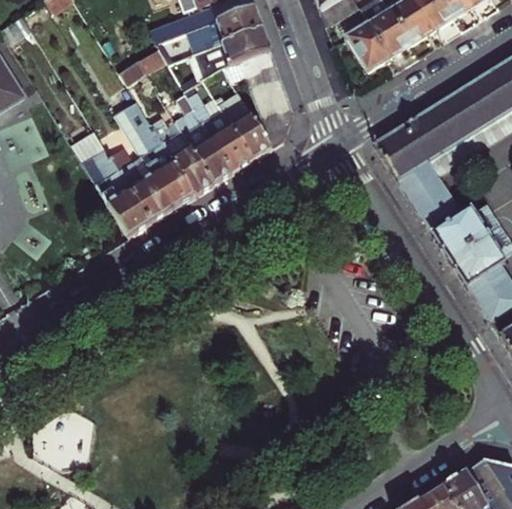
[(44,0),(53,13),(74,0),(44,0)]
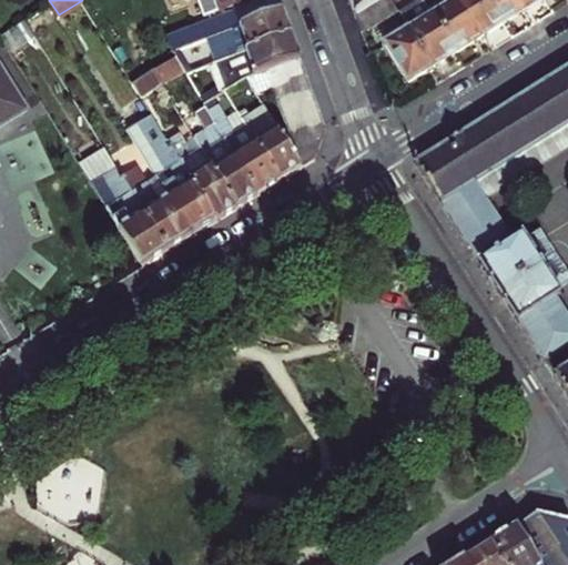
[(175,49),(205,37),(283,6),(280,0),(243,0),(232,4),(231,0),(204,10),(208,19),(170,34),(175,49)]
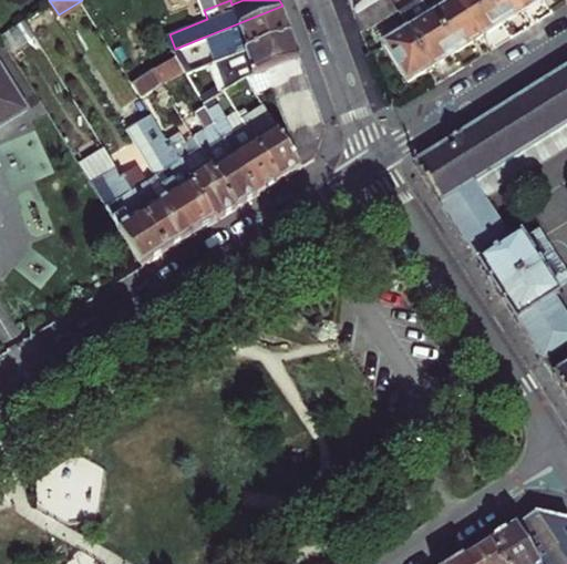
[(230,0),(199,0),(204,10),(230,0)]
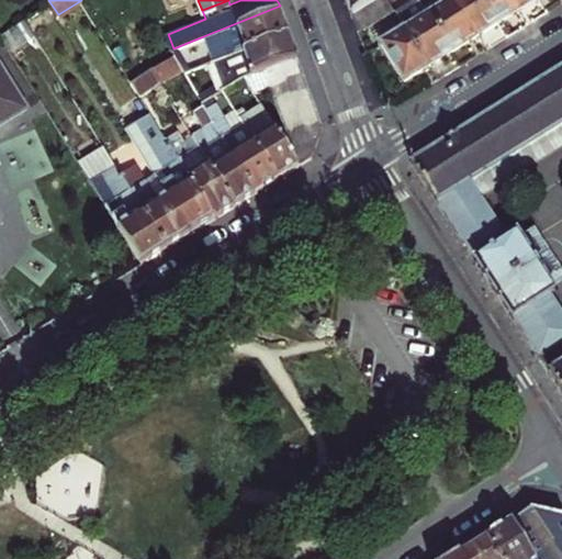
[(364,0),(352,8),(359,28),(394,6),(391,0),(364,0)]
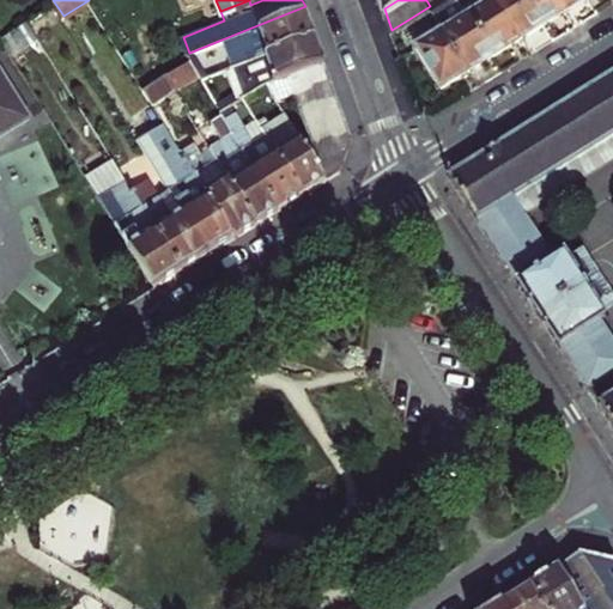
[(426,0),(430,6),(443,28),(469,12),(461,0),(426,0)]
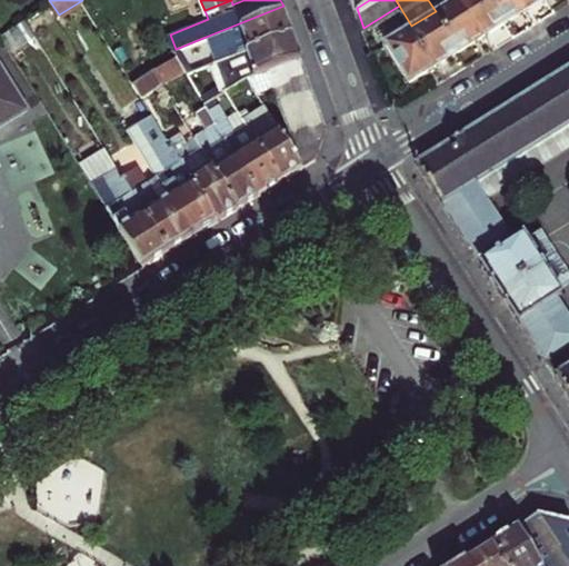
[(452,0),(436,11),(458,48),(481,33),(460,0),(452,0)]
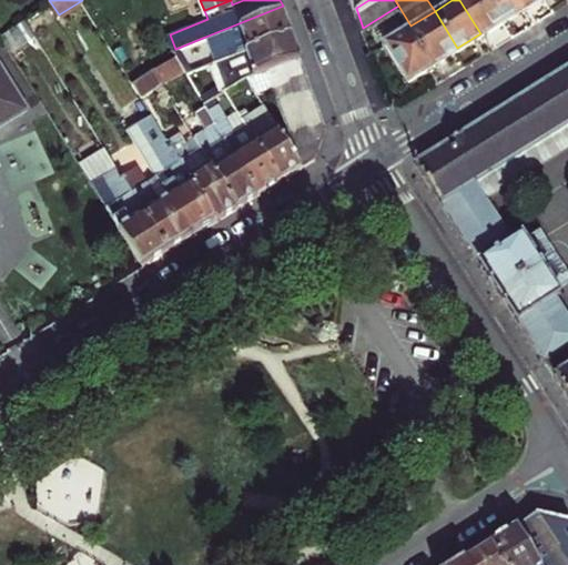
[(459,0),(480,33),(505,18),(493,0),(459,0)]
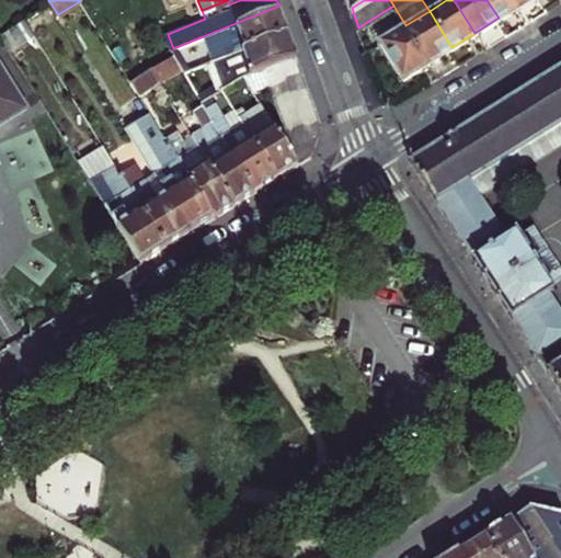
[(518,6),(514,0),(487,0),(499,18),(518,6)]
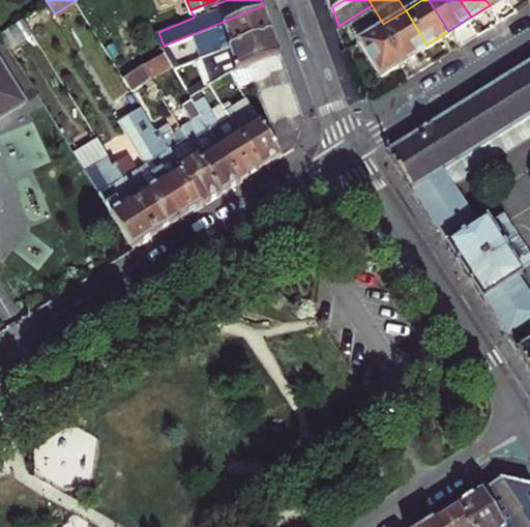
[(230,44),(272,28),(264,5),(192,34),(200,56),(230,44)]
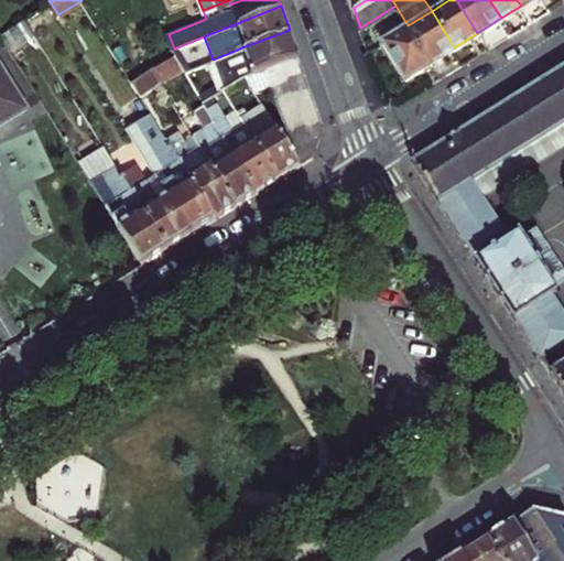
[(432,11),(408,25),(430,63),(454,47),(432,11)]
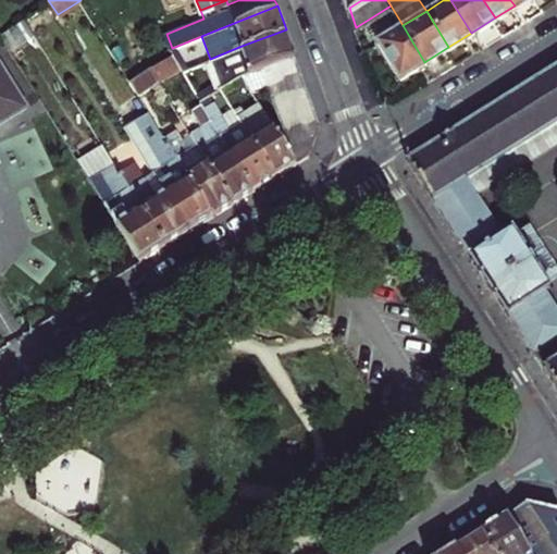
[(378,40),(399,77),(424,62),(403,25),(378,40)]
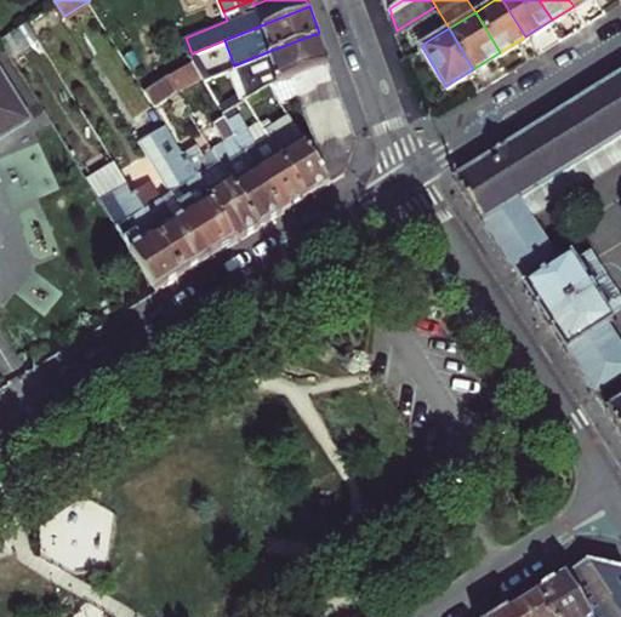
[(245,97),(271,83),(329,60),(319,33),(269,51),(274,63),(238,76),(245,97)]
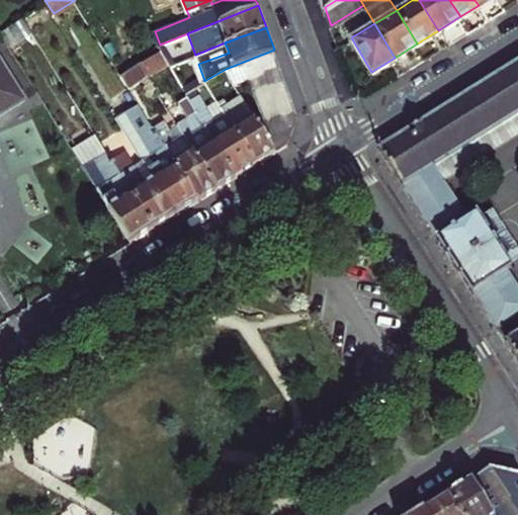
[(195,55),(198,64),(229,53),(225,43),(195,55)]
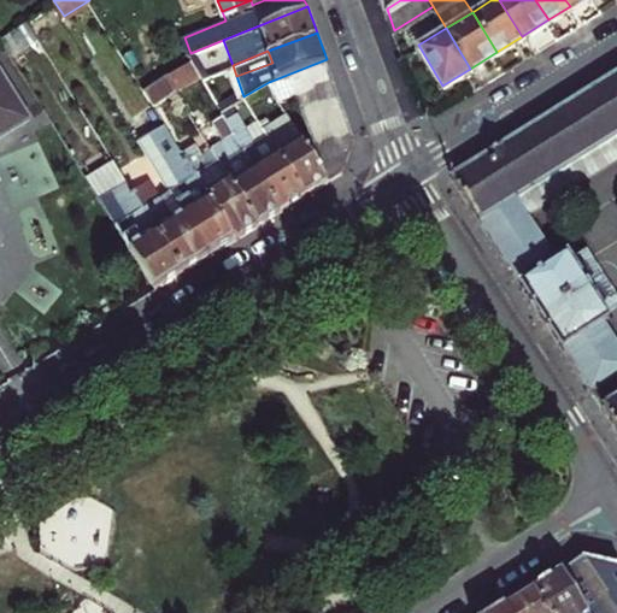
[(327,59),(269,82),(278,98),(297,90),(333,77),(327,59)]
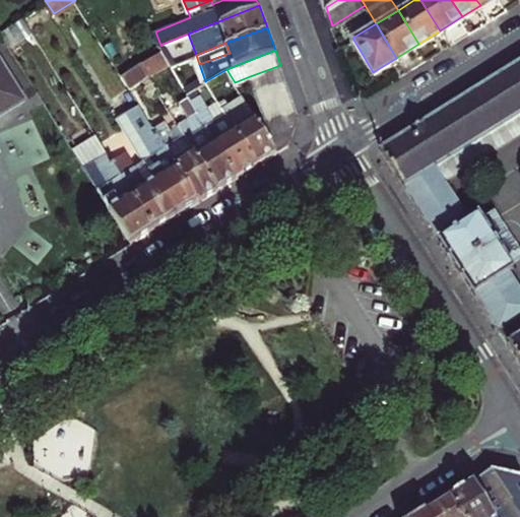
[(170,64),(174,71),(189,65),(187,58),(170,64)]
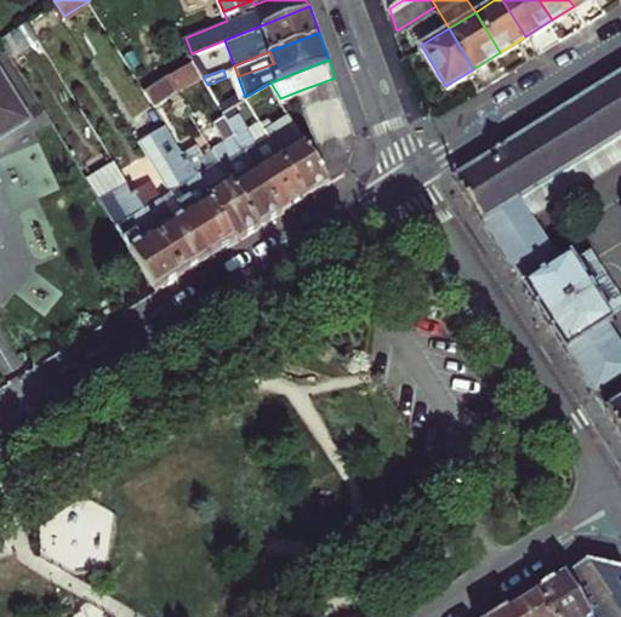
[(0,132),(28,115),(0,70),(0,132)]
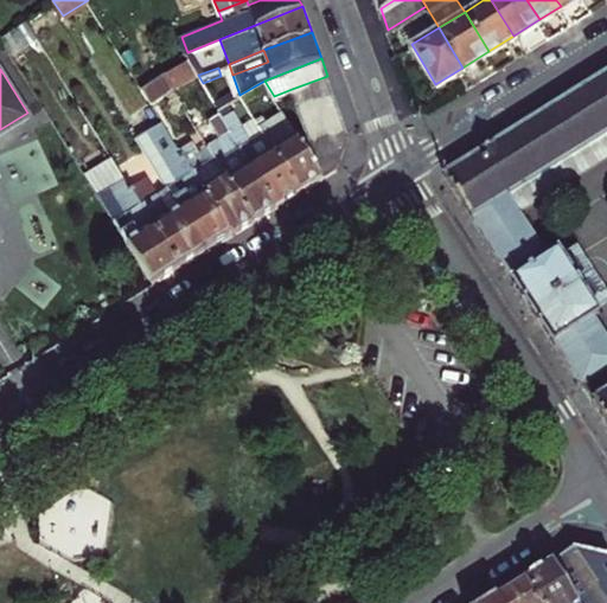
[(606,70),(445,172),(492,242),(583,382),(606,365),(606,332),(594,314),(600,310),(596,303),(606,296),(606,286),(606,283),(606,282),(606,238),(586,252),(579,242),(563,252),(560,247),(548,254),(519,210),(508,193),(606,130),(606,70)]
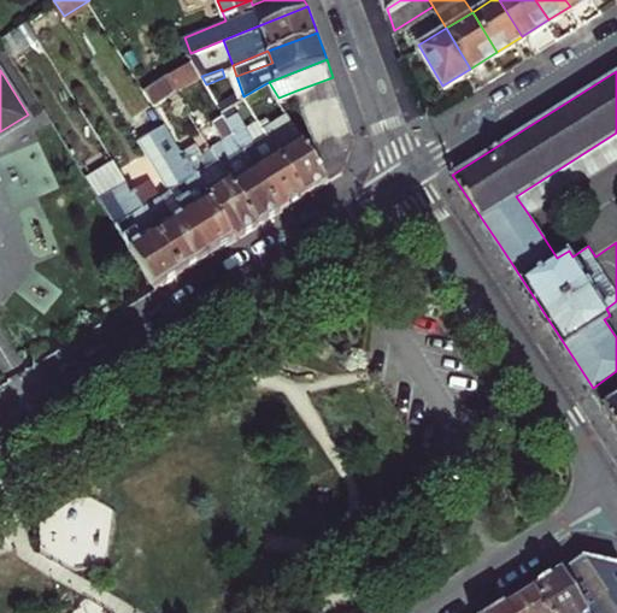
[(165,123),(188,108),(168,76),(146,90),(165,123)]
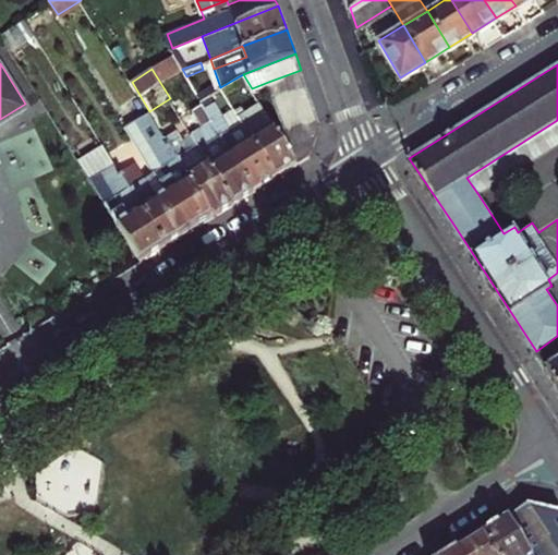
[(306,84),(301,70),(268,82),(274,96),(306,84)]
